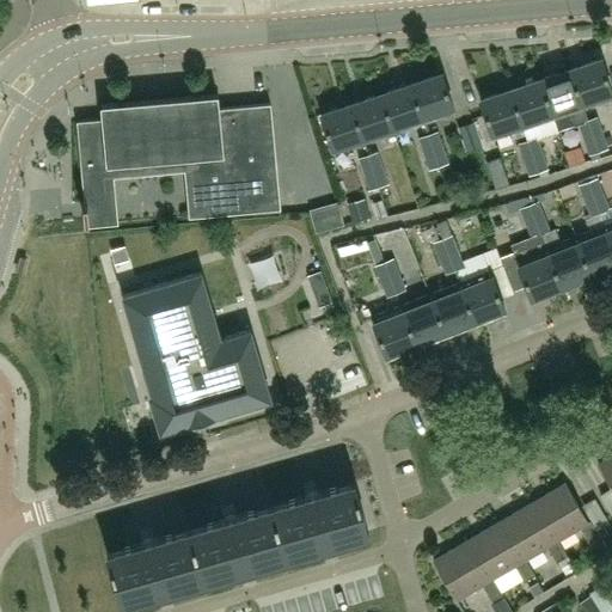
[(570,69),(583,108),(611,97),(611,93),(600,59),(599,60),(570,69)]
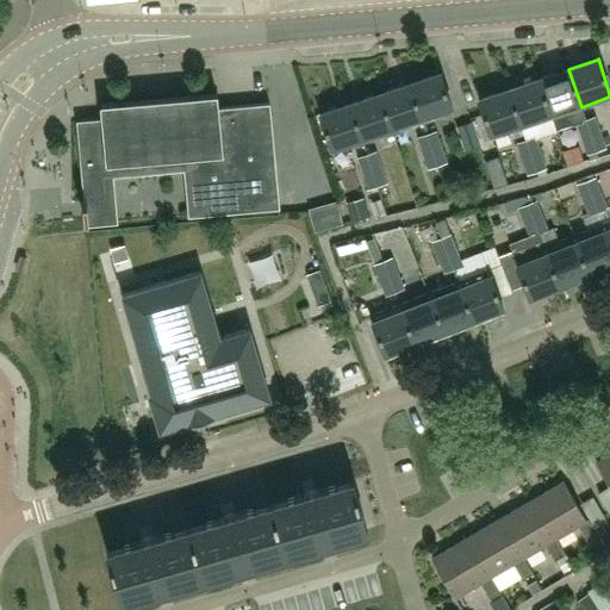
[(585,119),(582,107),(568,69),(539,80),(552,118),(568,112),(573,125),(576,124),(576,123),(585,119)]
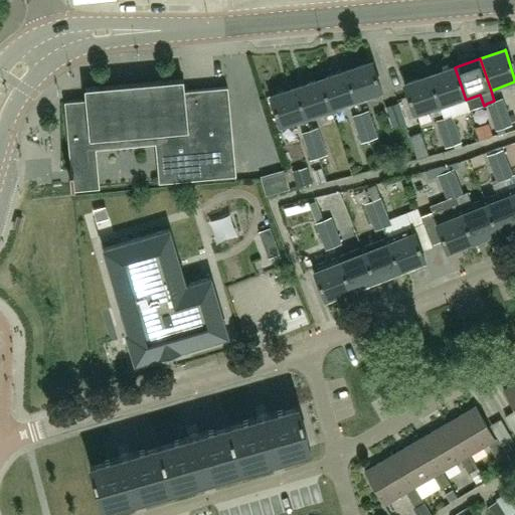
[(346,71),(356,103),(382,95),(371,62),(370,62),(346,71)]
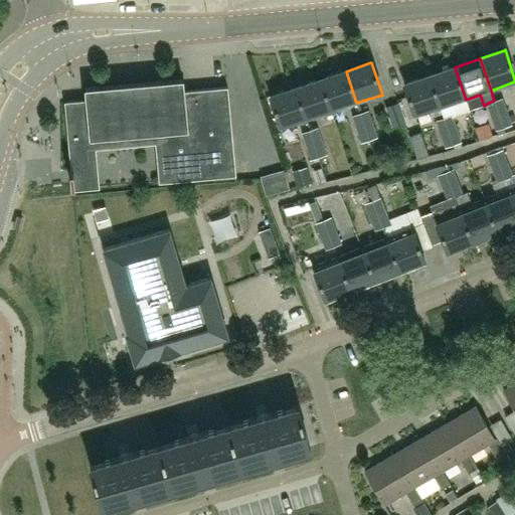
[(430,75),(441,108),(444,118),(452,116),(453,117),(470,111),(466,100),(455,67),(430,75)]
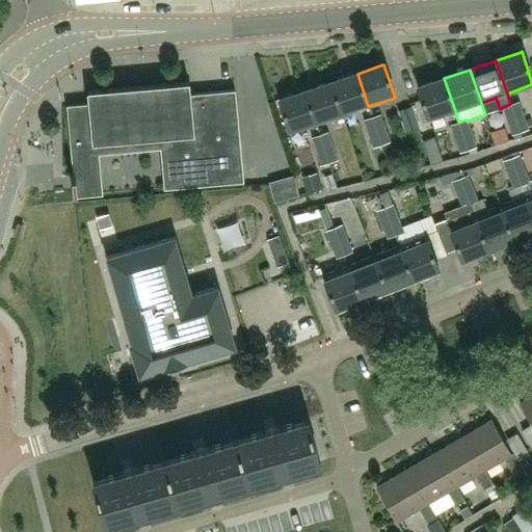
[(343,115),(368,106),(357,74),(331,82),(343,115)]
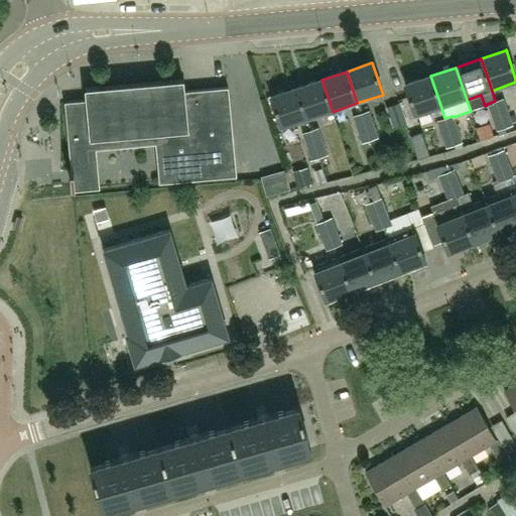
[(441,108),(430,76),(405,85),(405,84),(404,85),(415,117),(441,108)]
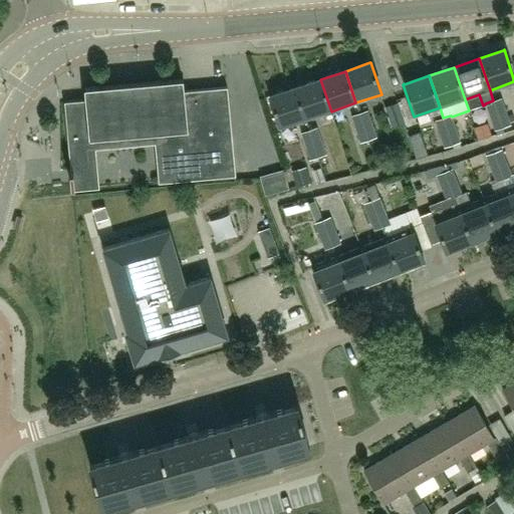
[(159,183),(235,176),(227,87),(184,91),(183,79),(84,88),(85,99),(64,101),(70,170),(68,170),(70,184),(71,184),(72,190),(98,188),(95,149),(155,144),(159,183)]
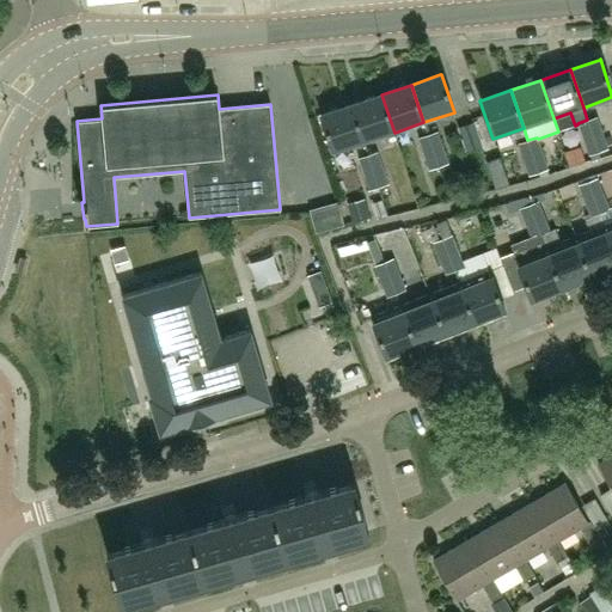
[(365,142),(395,133),(381,95),(352,105),(365,142)]
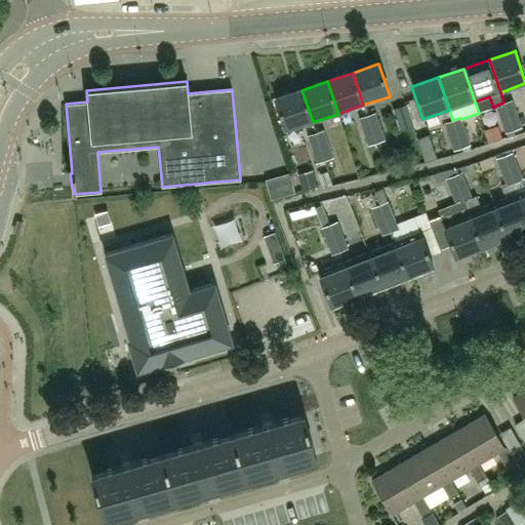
[(313,122),(301,90),(276,98),(276,97),(275,98),(286,131),(313,122)]
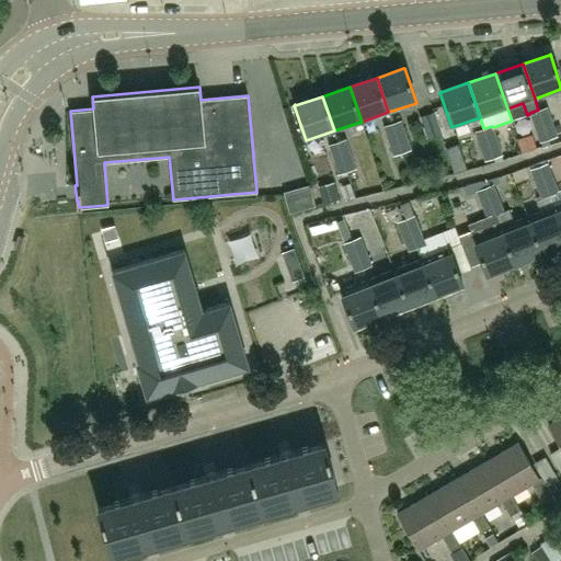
[(535,128),(552,122),(548,107),(538,110),(529,113),(529,114),(535,128)]
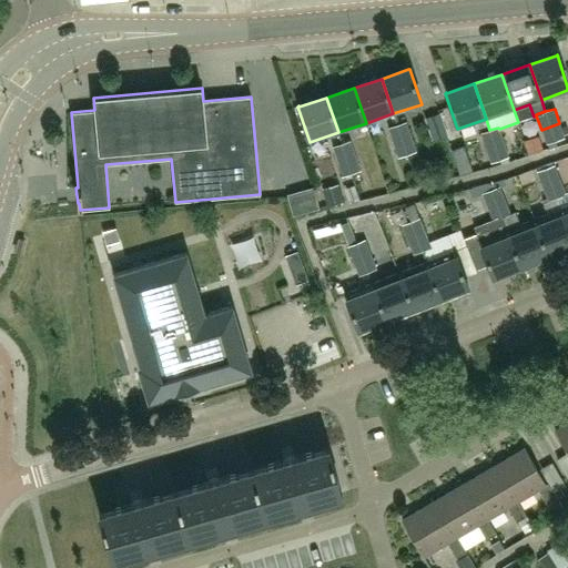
[(443,121),(440,113),(424,119),(432,141),(448,135),(443,121)]
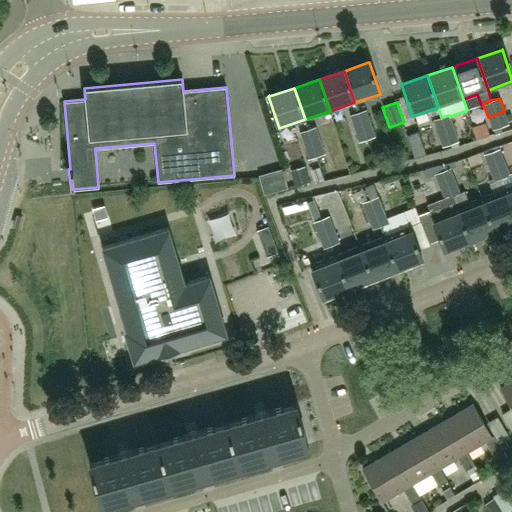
[(350,115),(354,129),(371,123),(366,110),(350,115)]
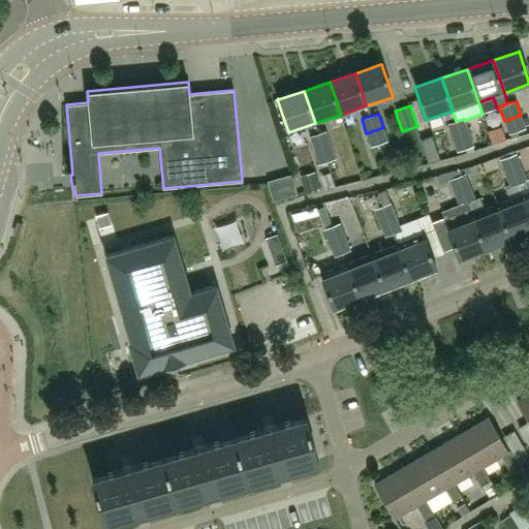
[(508,134),(526,128),(521,115),(504,121),(508,134)]
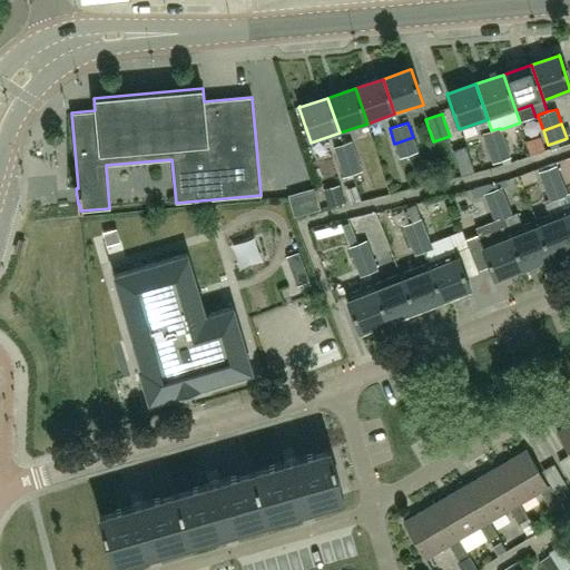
[(487,149),(505,143),(501,129),(500,128),(491,130),(482,134),(487,149)]
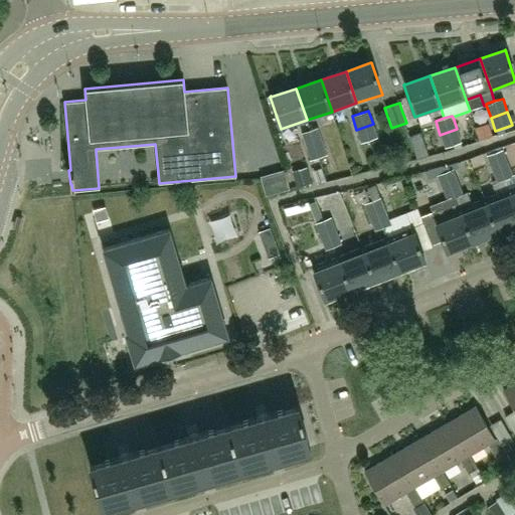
[(491,120),(477,123),(480,137),(494,133),(491,120)]
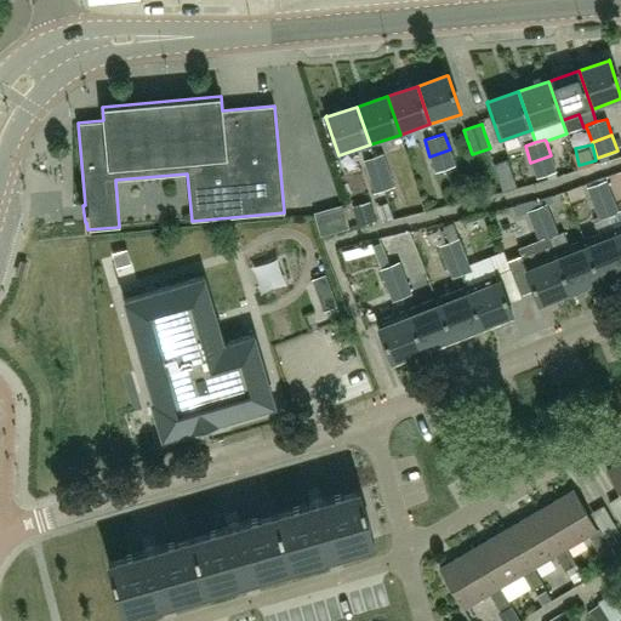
[(450,149),(429,157),(436,172),(455,166),(450,149)]
